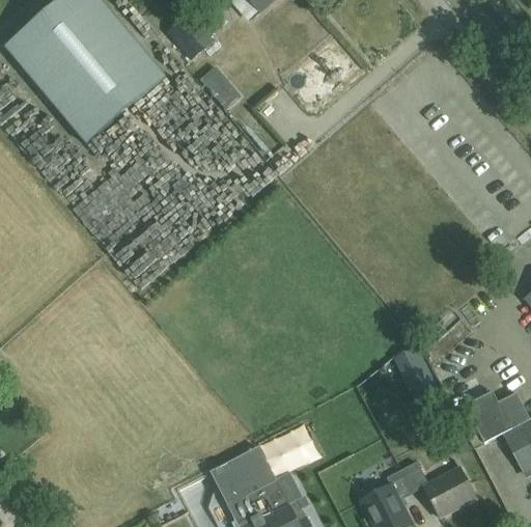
[(86,142),(166,76),(102,0),(58,0),(5,46),(86,142)]
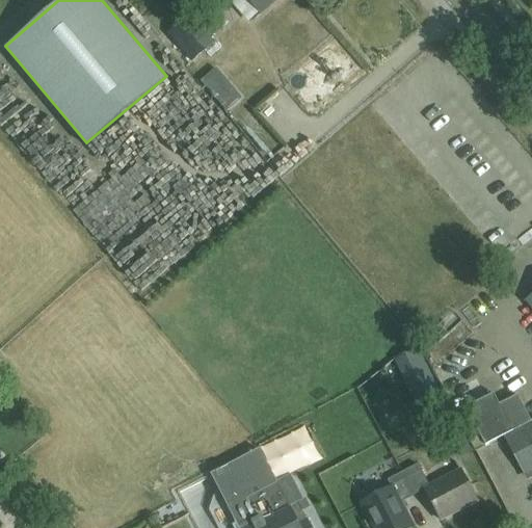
[(250,0),(261,11),(273,0),(250,0)]
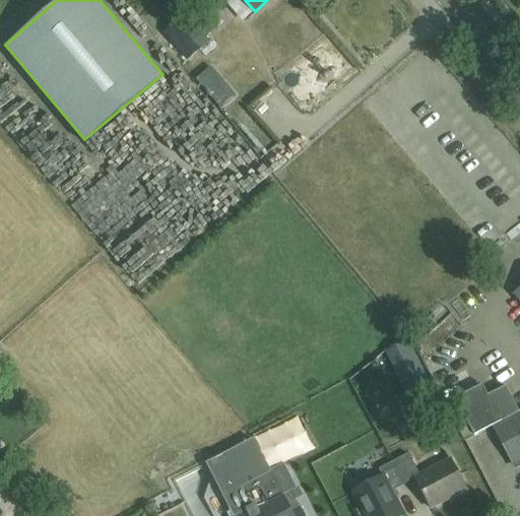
[(164,29),(187,57),(201,45),(200,45),(208,38),(195,22),(186,29),(176,18),(164,29)]
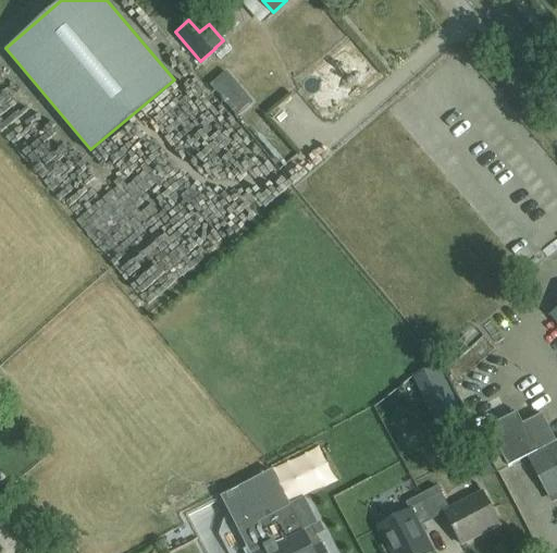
[(250,100),(226,71),(211,84),(235,112),(250,100)]
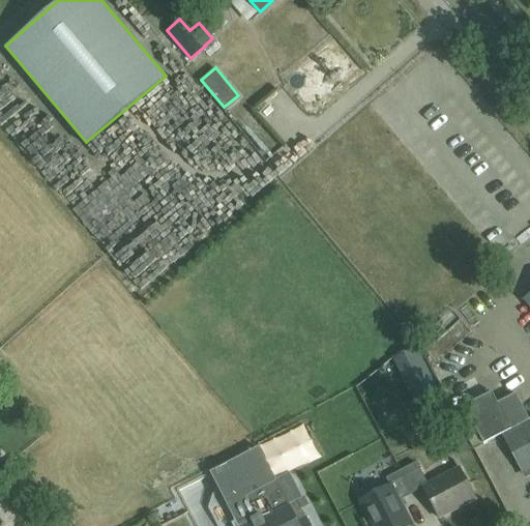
[(440,386),(418,346),(395,357),(417,399),(440,386)]
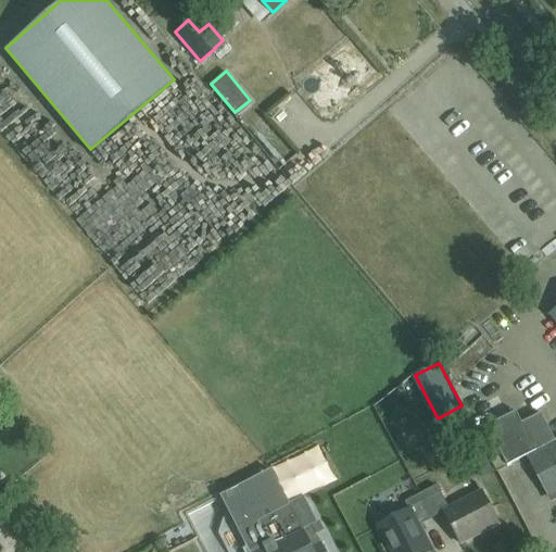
[(515,408),(487,423),(488,425),(506,462),(527,451),(535,447),(555,437),(540,410),(521,419),(515,408)]
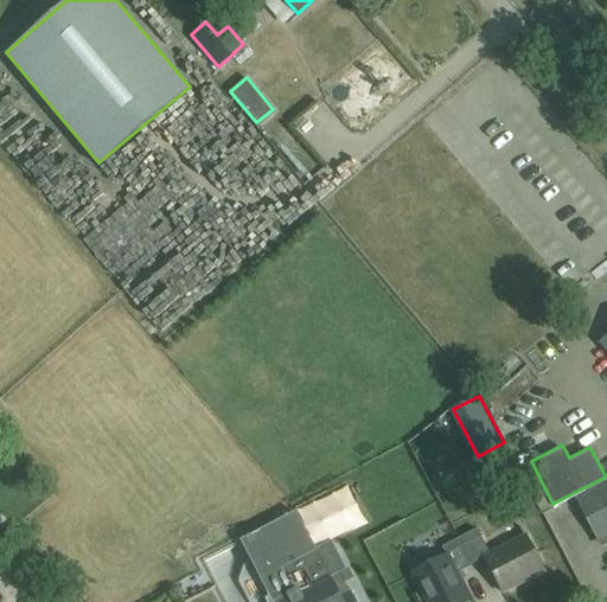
[(585,487),(575,492),(575,493),(600,538),(606,533),(606,475),(606,476),(585,487)]
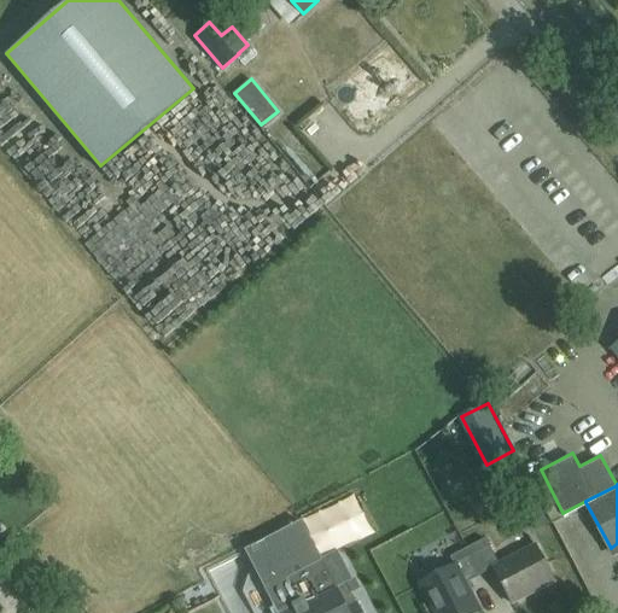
[(301,518),(246,547),(266,585),(280,612),(362,612),(347,581),(354,577),(338,548),(321,556),(301,518)]
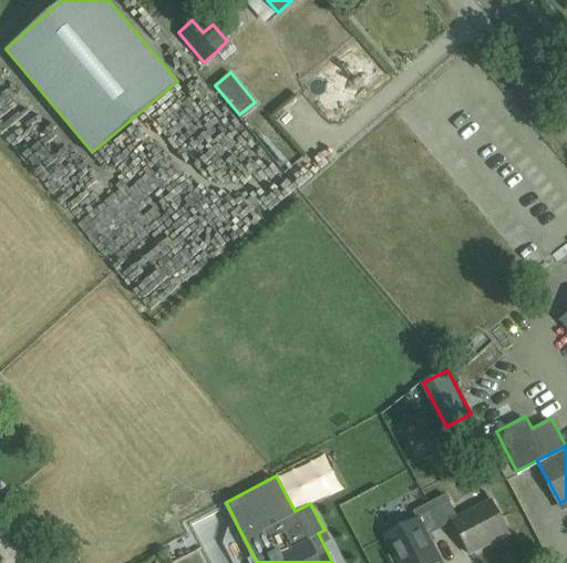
[(444,491),(429,500),(441,524),(452,519),(468,551),(507,531),(490,498),(457,515),(444,491)]
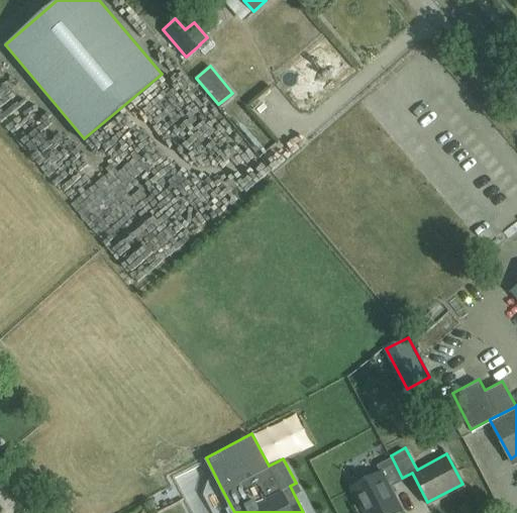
[(402,478),(391,455),(377,464),(380,469),(350,485),(365,512),(390,512),(400,508),(389,485),(402,478)]
